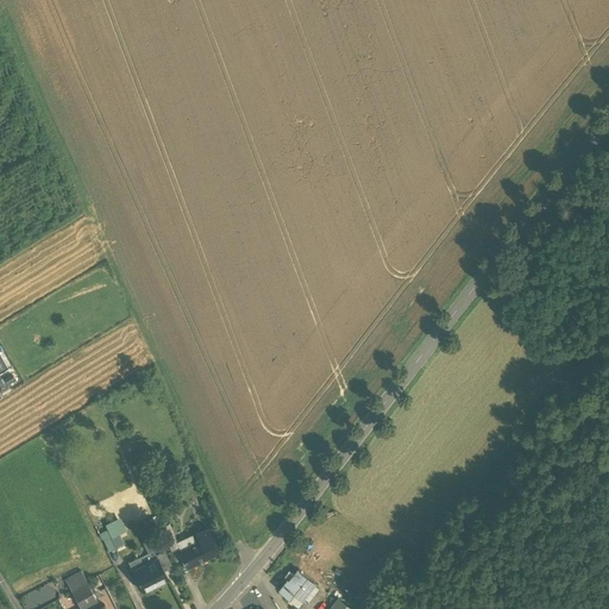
[(110,535),(111,538),(119,534),(126,531),(120,516),(105,523),(107,529),(110,535)]
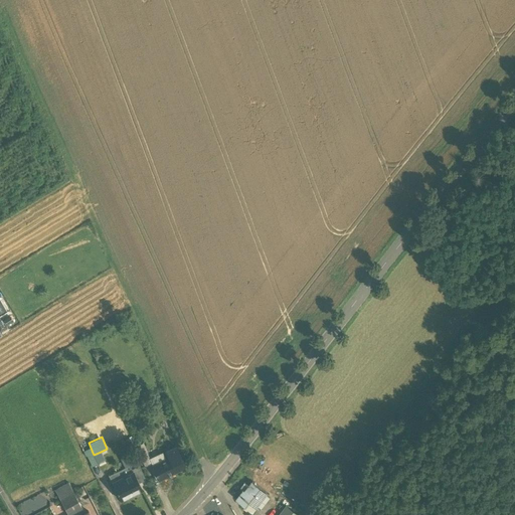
[(176,446),(165,452),(166,455),(168,458),(179,453),(176,446)]
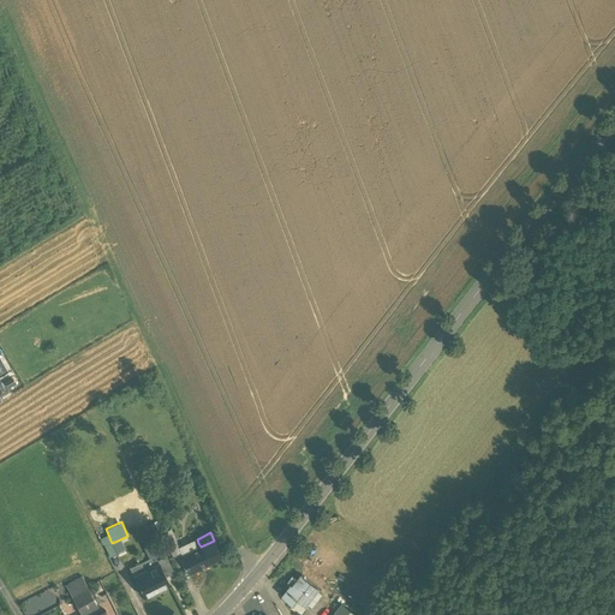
[(108,535),(99,538),(102,545),(103,544),(111,541),(108,535)]
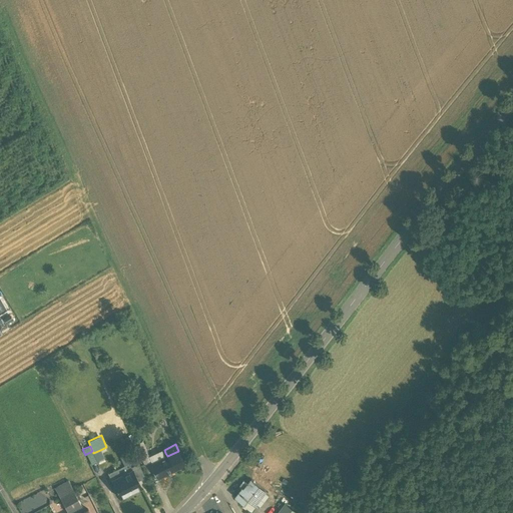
[(100,450),(93,453),(97,461),(103,458),(100,450)]
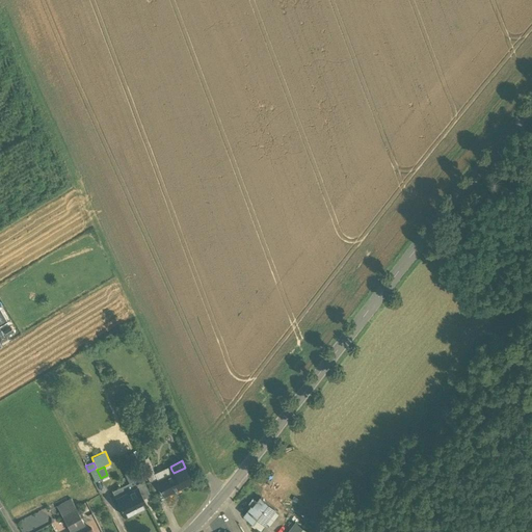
[(170,467),(154,475),(155,478),(156,481),(169,474),(168,471),(171,470),(170,467)]
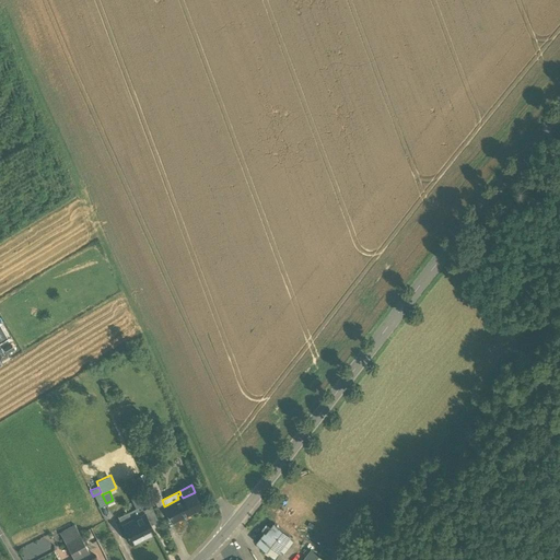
[(102,494),(101,492),(94,496),(100,508),(106,504),(106,503),(102,494)]
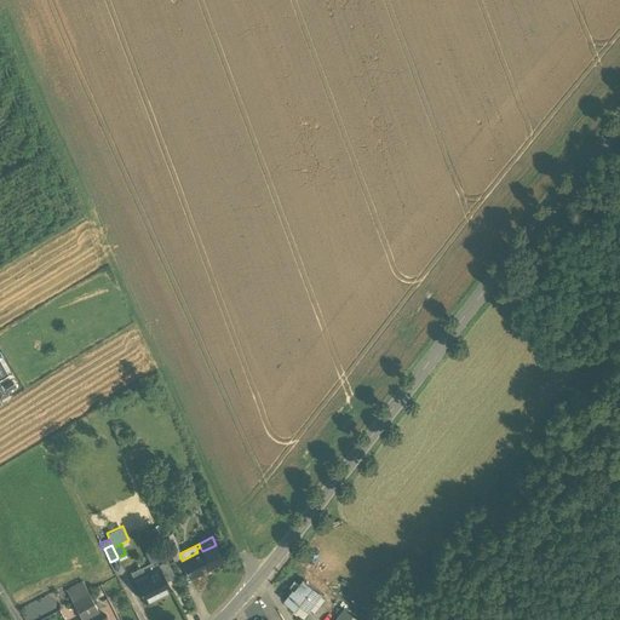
[(216,545),(202,551),(208,567),(222,560),(216,545)]
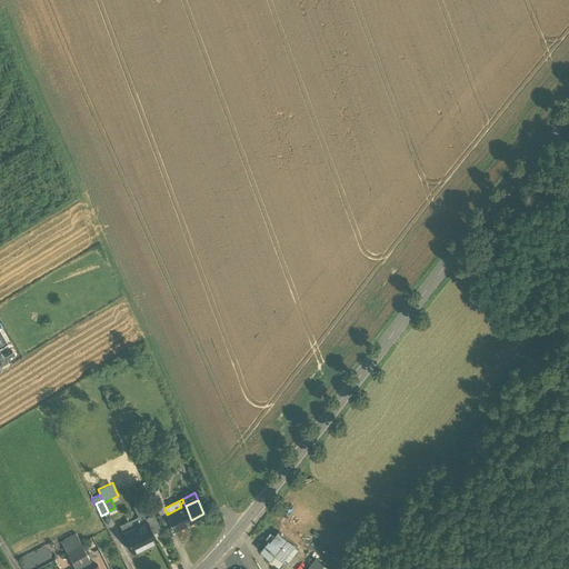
[(161,501),(155,505),(159,515),(166,511),(165,508),(161,501)]
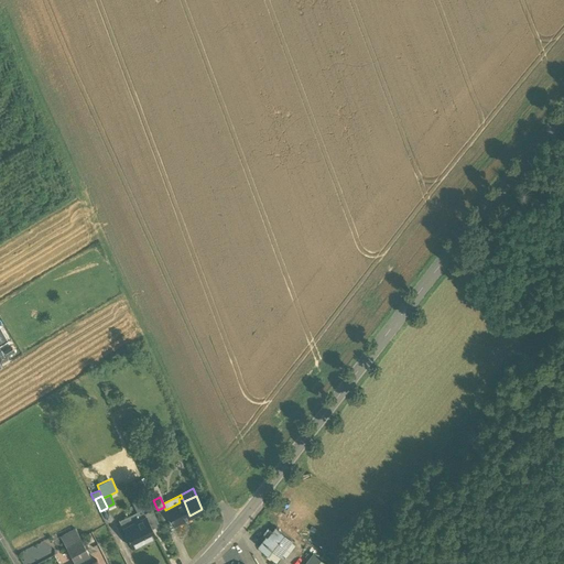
[(184,501),(182,498),(179,499),(180,502),(165,510),(170,517),(169,518),(172,524),(180,521),(180,522),(186,519),(185,518),(190,516),(184,501)]
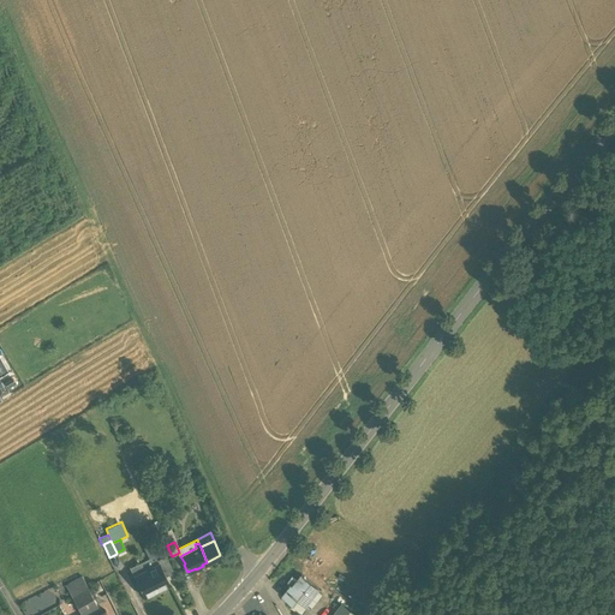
[(154,555),(129,567),(132,574),(157,562),(156,559),(154,555)]
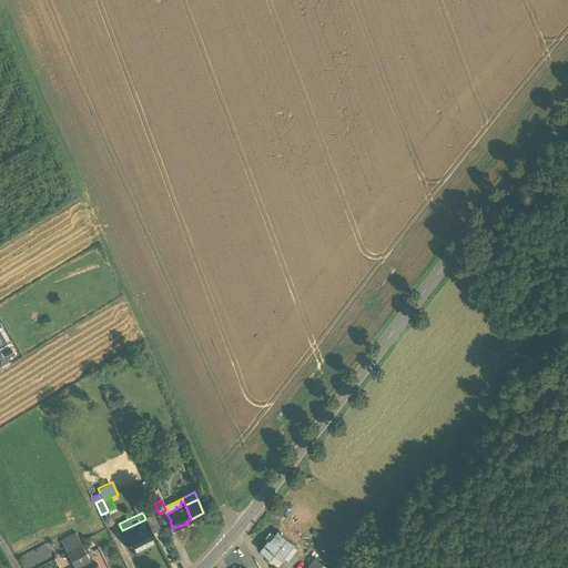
[(151,513),(144,516),(145,519),(146,519),(150,526),(156,524),(151,513)]
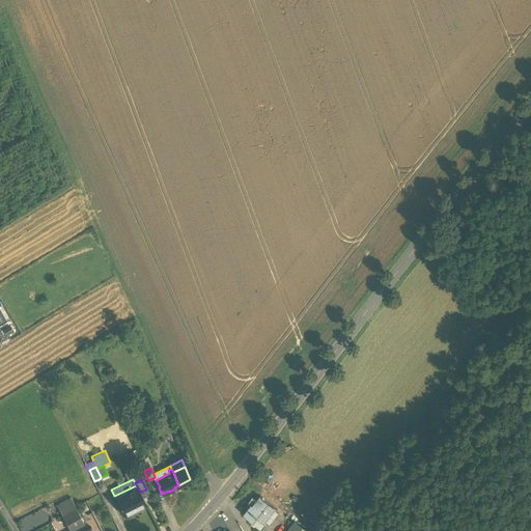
[(136,485),(114,496),(123,514),(145,504),(140,492),(137,485),(136,485)]
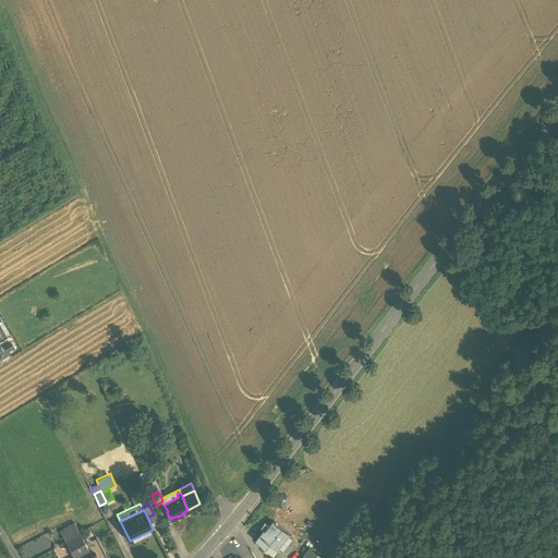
[(289,533),(274,521),(269,525),(266,523),(262,528),(265,531),(257,540),(273,553),(278,546),(281,548),(288,542),(284,538),(289,533)]
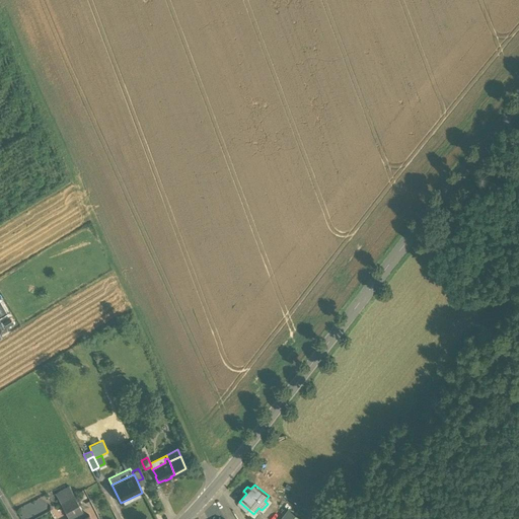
[(68,486),(55,493),(61,503),(74,496),(68,486)]
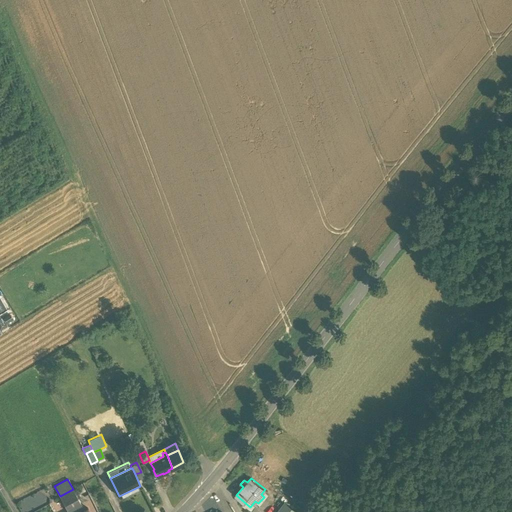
[(80,503),(73,489),(60,496),(67,510),(80,503)]
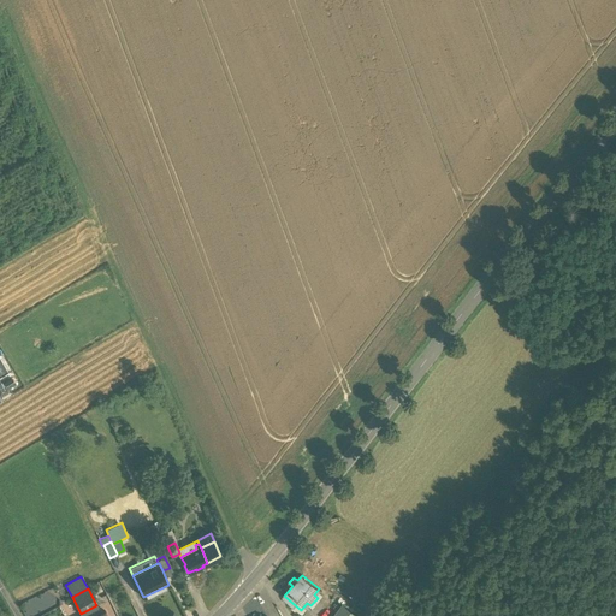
[(357,615),(345,605),(336,615),(357,615)]
